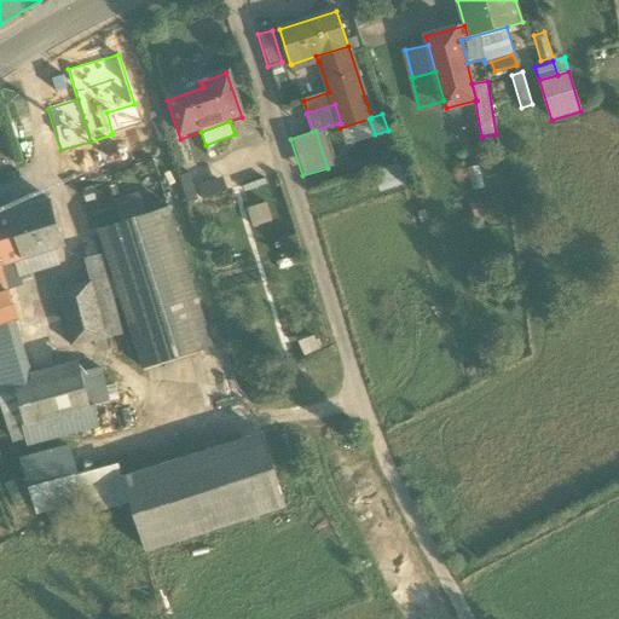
[(374,173),(379,191),(406,184),(400,166),(374,173)]
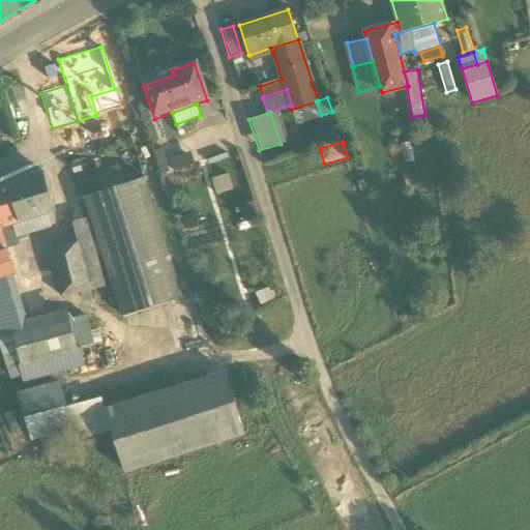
[(400,145),(404,164),(415,160),(410,142),(400,145)]
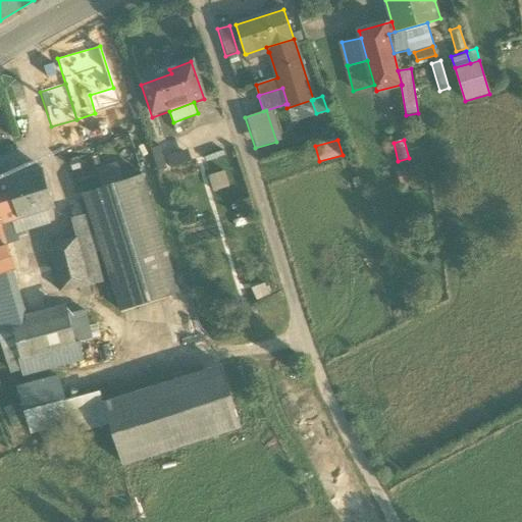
[(151,148),(158,172),(166,170),(160,146),(151,148)]
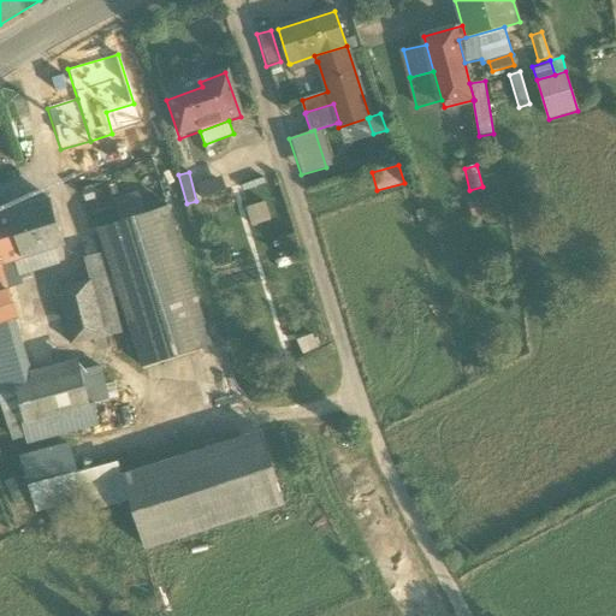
[(197,184),(202,199),(226,190),(221,176),(197,184)]
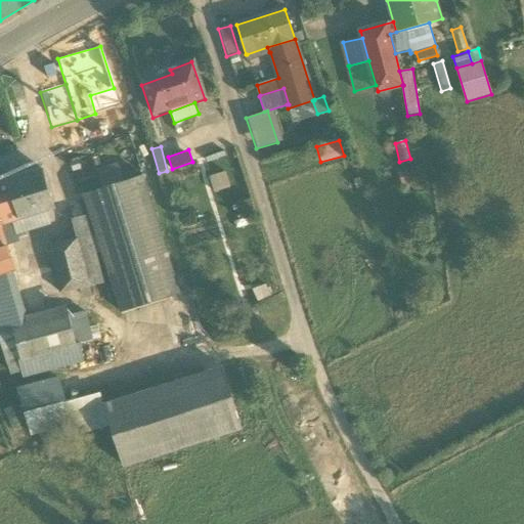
[(95,169),(101,188),(124,181),(118,162),(95,169)]
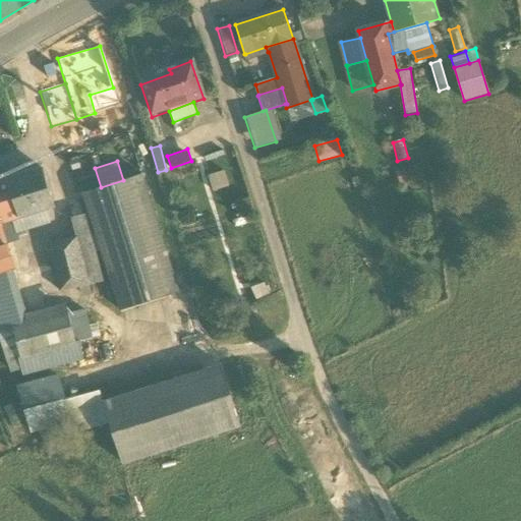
[(396,170),(400,183),(418,178),(415,166),(396,170)]
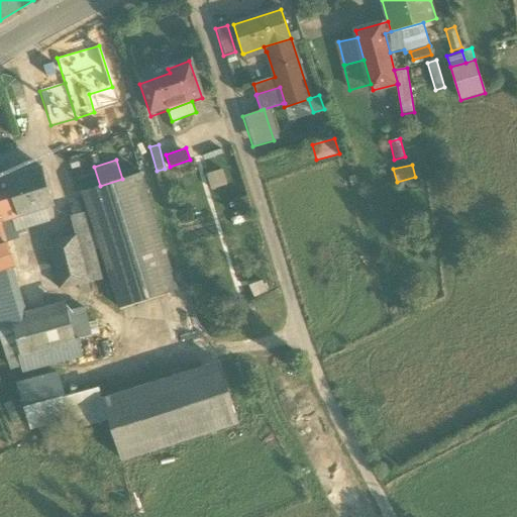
[(41,169),(6,180),(18,217),(46,208),(54,206),(41,169)]
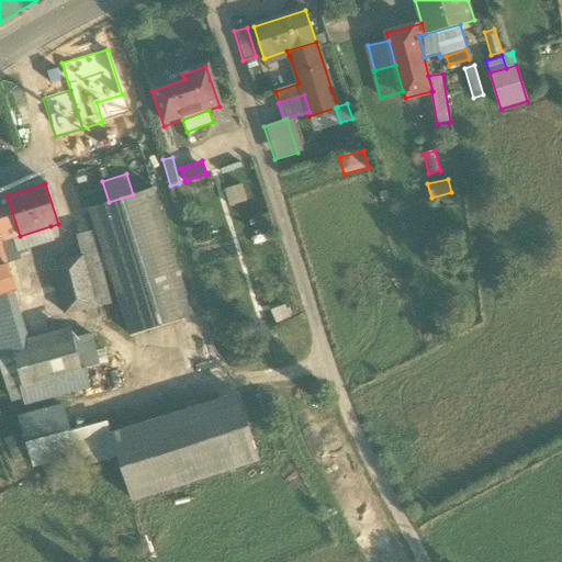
[(224,189),(229,206),(246,201),(242,183),(224,189)]
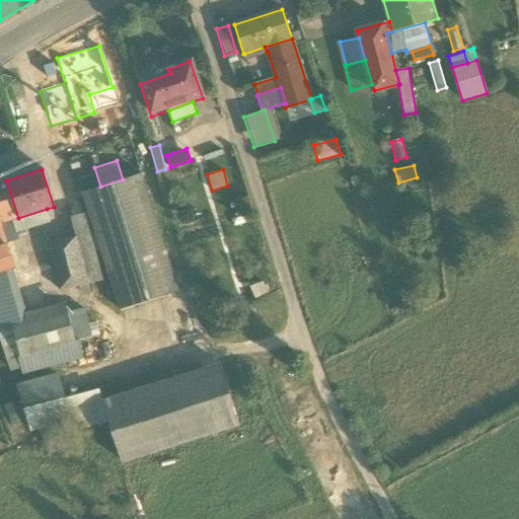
[(82,193),(120,310),(177,292),(140,174),(123,179),(100,187),(82,193)]
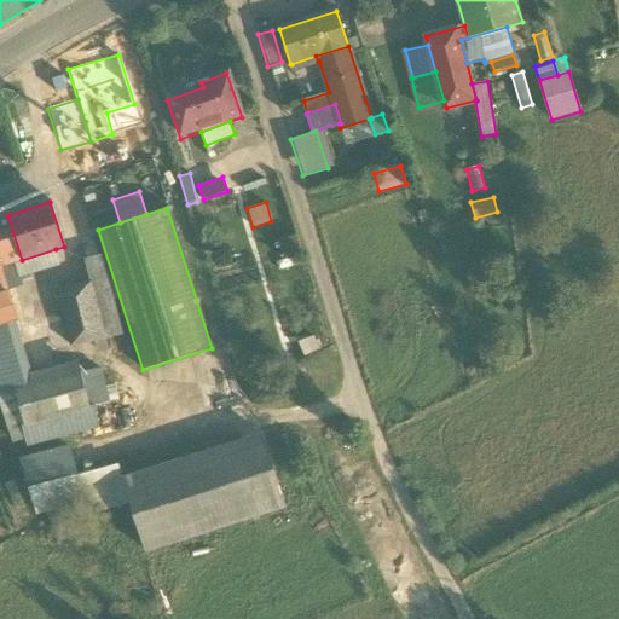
[(0,266),(12,262),(22,260),(7,215),(0,217),(0,266)]
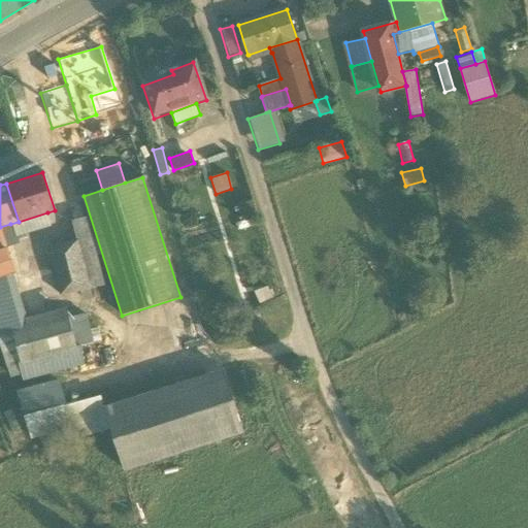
[(242,220),(257,216),(252,200),(237,204),(242,220)]
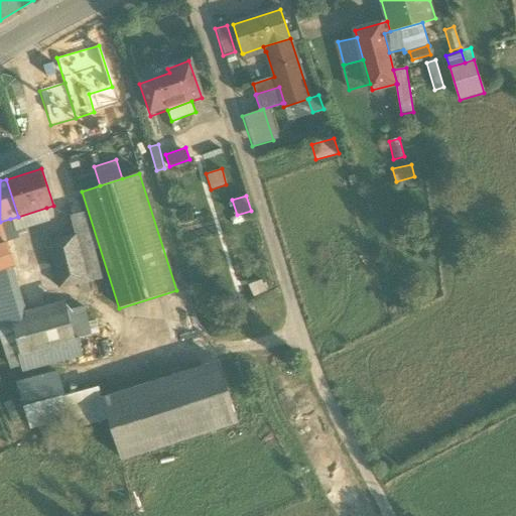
[(10,219),(15,232),(50,222),(46,208),(18,217),(10,219)]
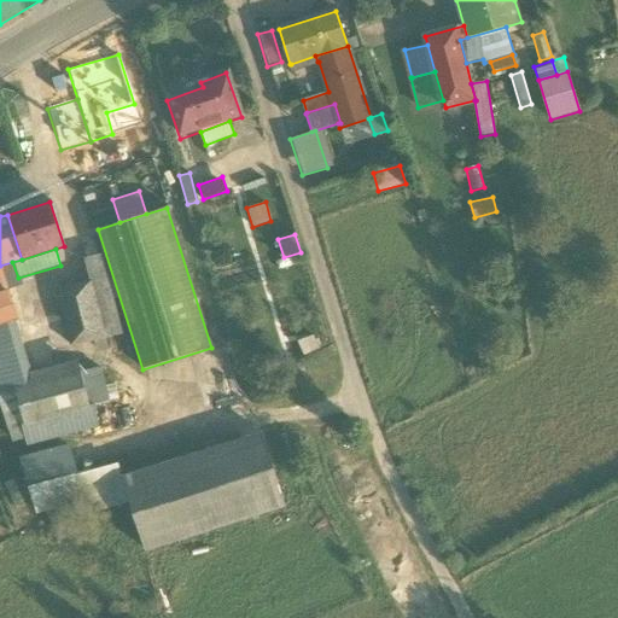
[(89,283),(104,338),(121,334),(100,255),(83,258),(89,283)]
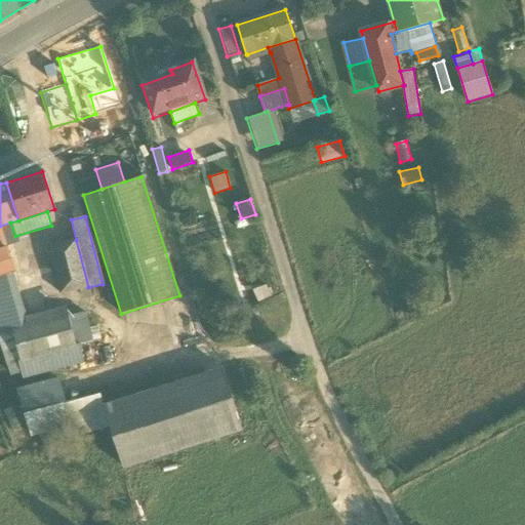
[(0,275),(12,272),(4,245),(16,241),(15,236),(10,223),(0,226),(0,275)]
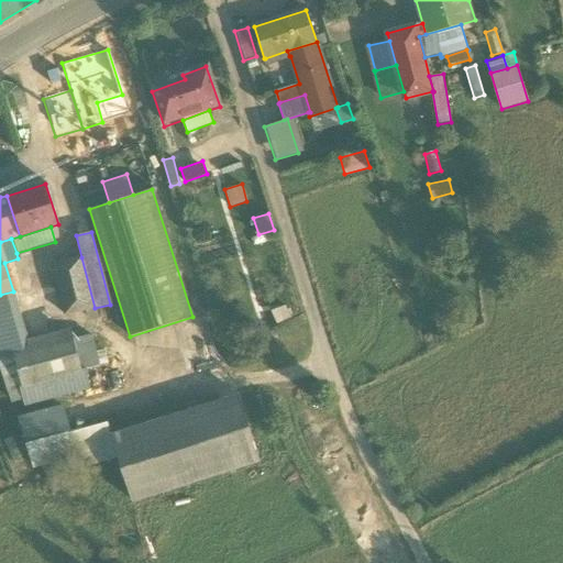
[(52,264),(65,316),(95,308),(81,257),(52,264)]
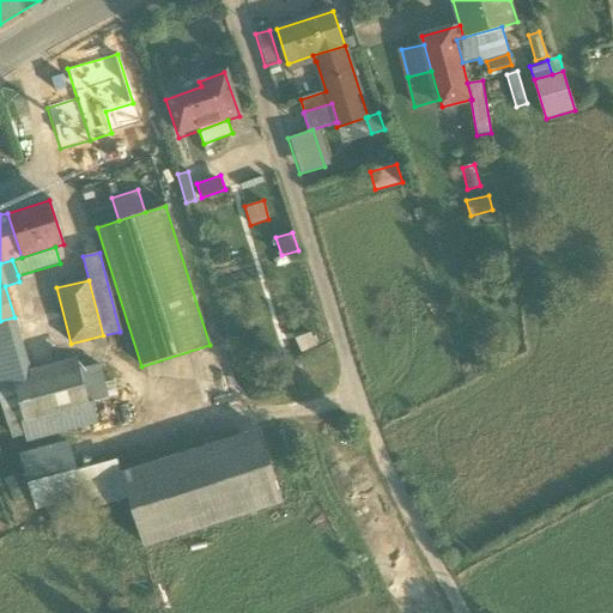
[(0,321),(0,340),(19,335),(14,317),(0,321)]
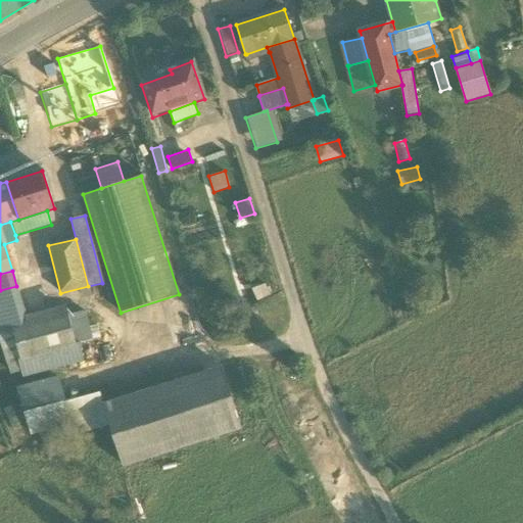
[(19,360),(40,353),(32,324),(28,325),(16,286),(0,290),(0,340),(10,373),(22,370),(19,360)]
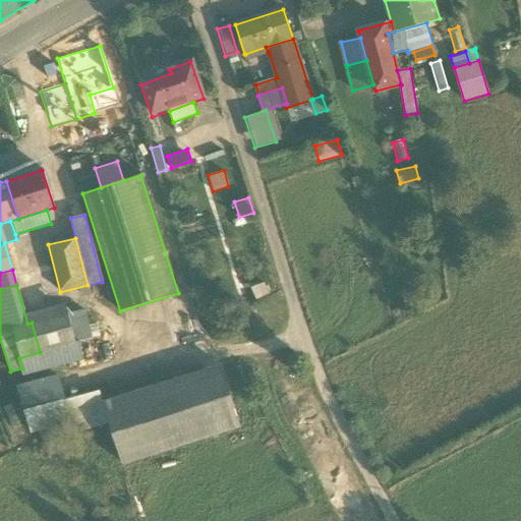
[(84,311),(68,314),(74,343),(78,342),(90,339),(84,311)]
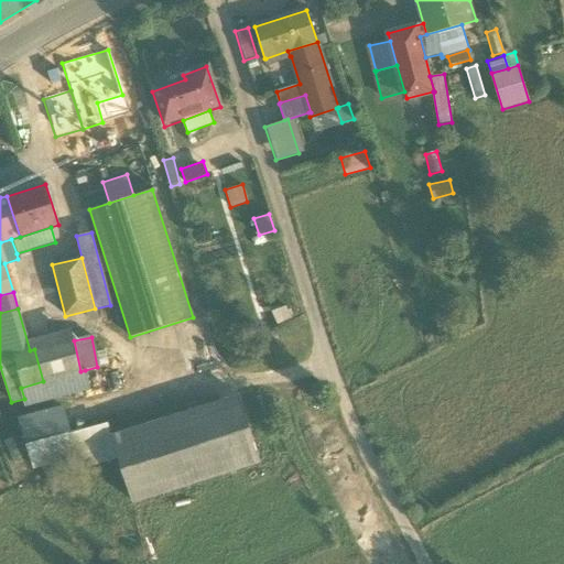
[(43,381),(80,371),(74,340),(73,338),(34,349),(43,381)]
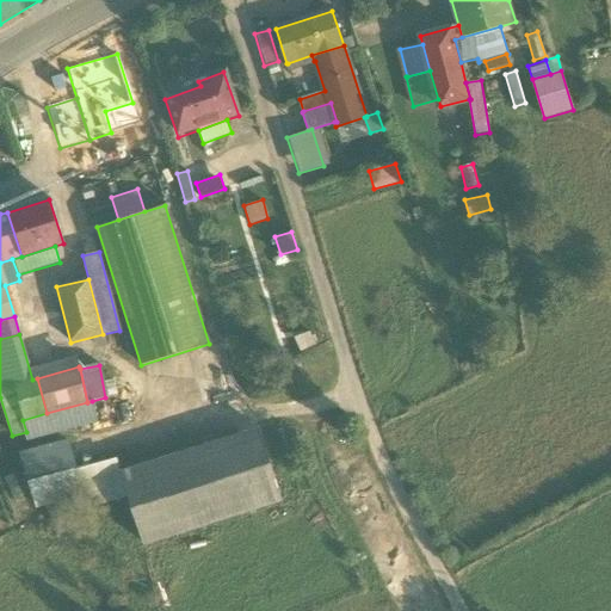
[(97,423),(92,401),(87,402),(47,413),(23,420),(26,432),(28,440),(97,423)]
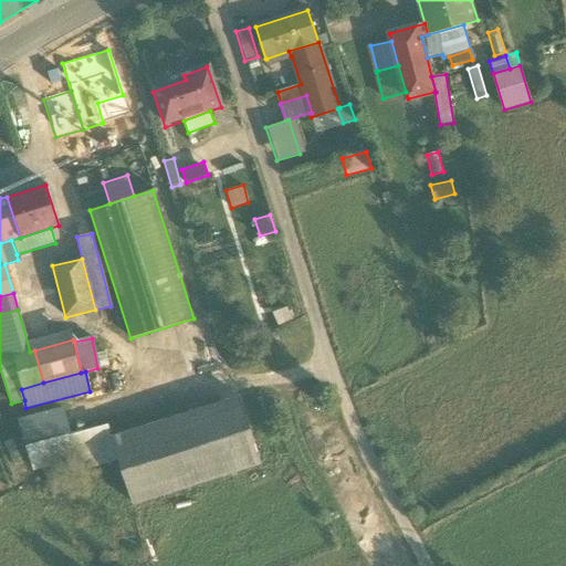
[(239,397),(112,438),(118,460),(133,504),(260,463),(239,397)]
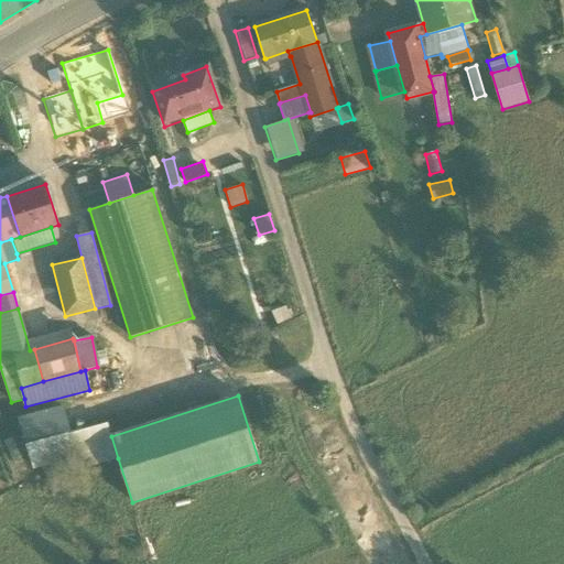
[(69,474),(118,458),(111,436),(107,421),(69,433),(61,407),(17,421),(34,474),(66,463),(69,474)]
